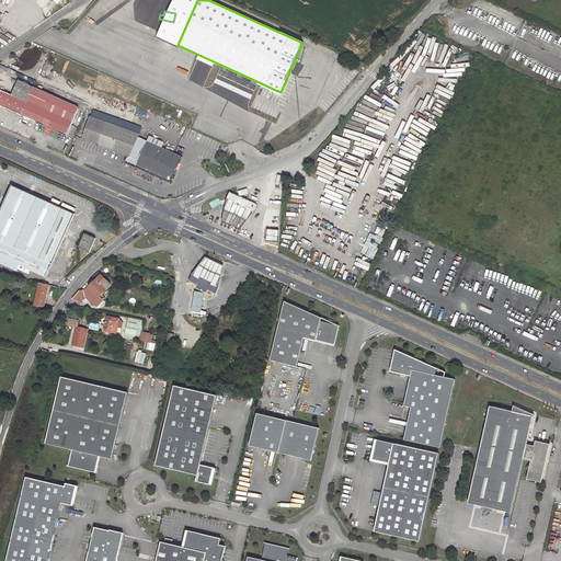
[(79,109),(19,81),(12,95),(72,123),(79,109)]
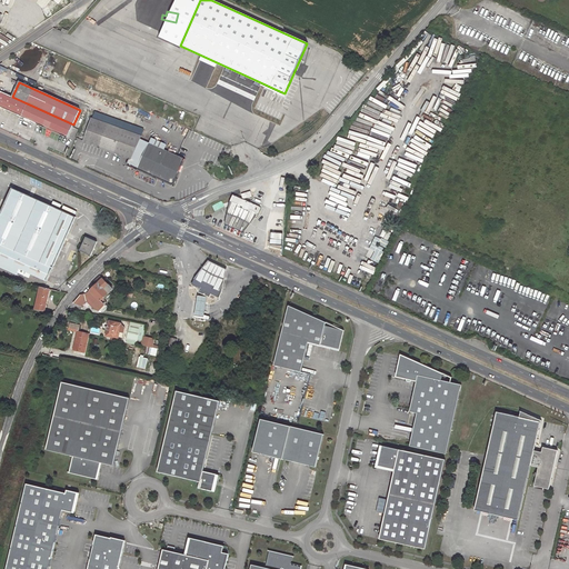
[(0,107),(68,138),(75,125),(73,125),(12,97),(0,90),(0,107)]
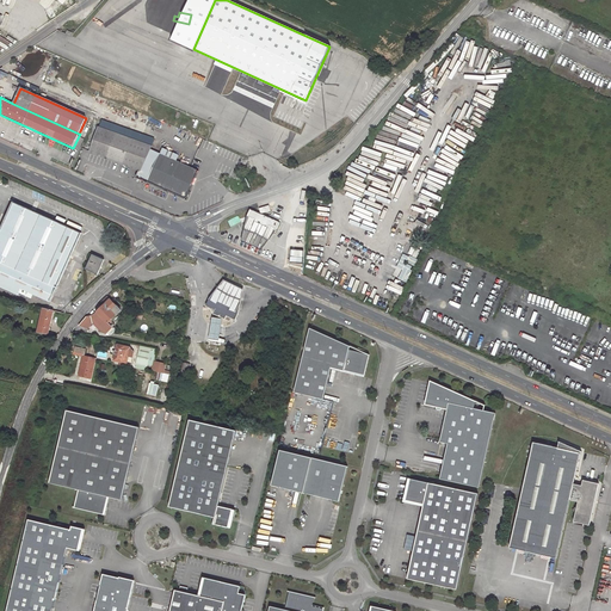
[(150,146),(100,124),(90,148),(140,171),(149,149),(150,146)]
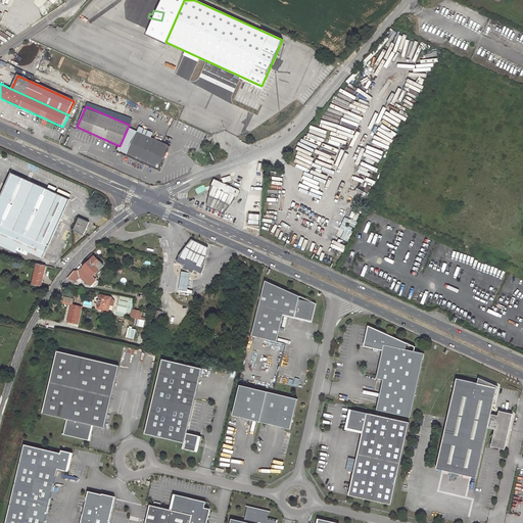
[(149,138),(152,133),(138,127),(136,132),(149,138)]
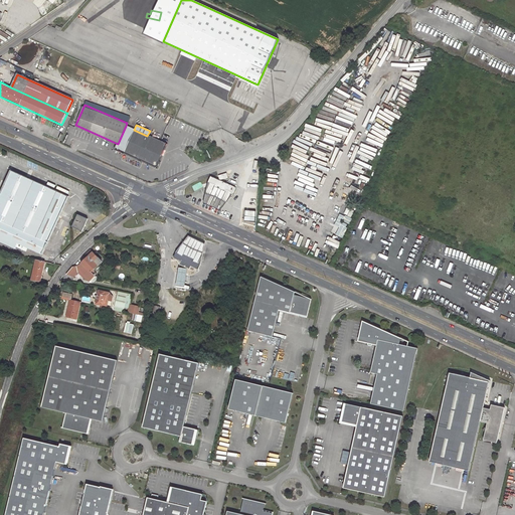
[(157,167),(167,144),(147,136),(134,130),(126,126),(118,144),(116,149),(157,167)]
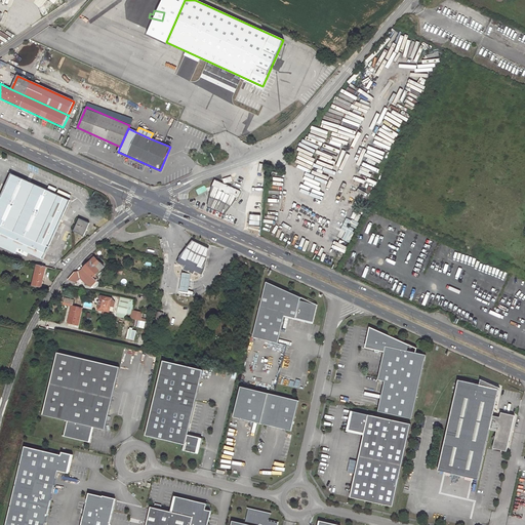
[(0,244),(15,251),(17,247),(42,258),(70,198),(11,171),(0,196),(0,244)]
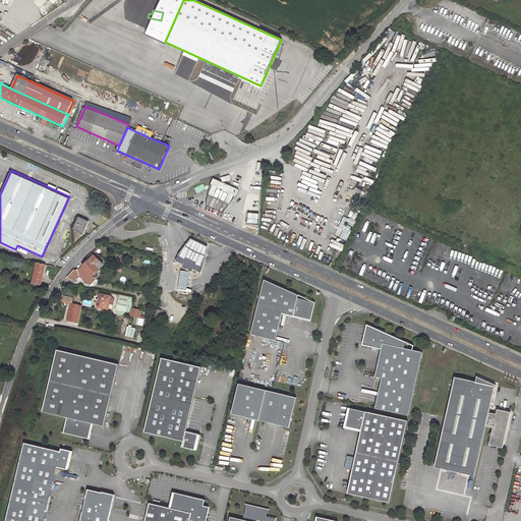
[(237,195),(239,190),(214,178),(212,184),(237,195)]
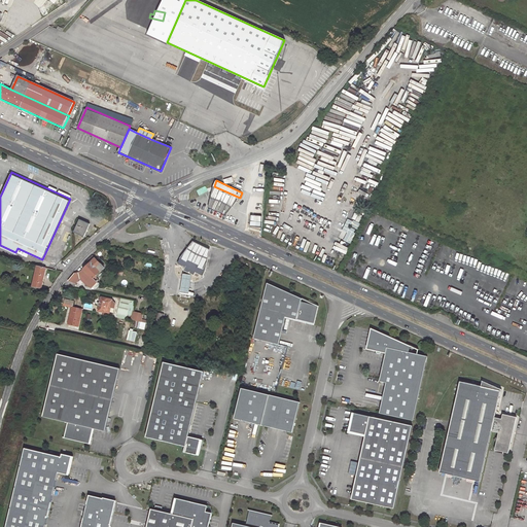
[(209,207),(226,214),(240,198),(214,186),(209,207)]
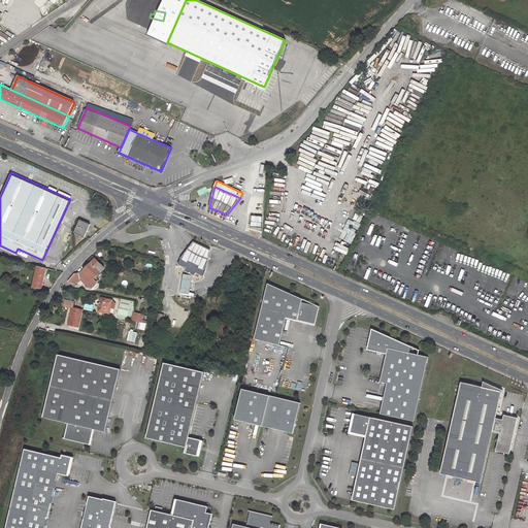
[(251,217),(251,227),(261,227),(261,217),(251,217)]
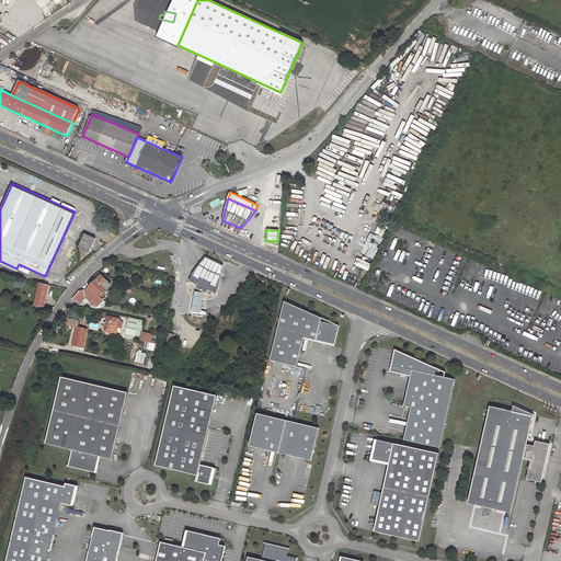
[(95,237),(84,232),(78,245),(89,251),(95,237)]
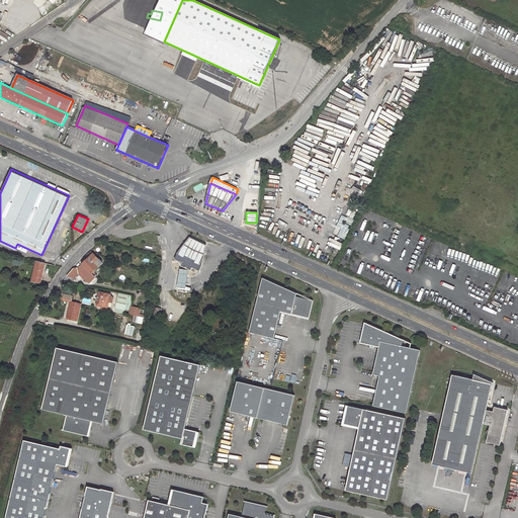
[(342,216),(333,234),(343,239),(352,221),(342,216)]
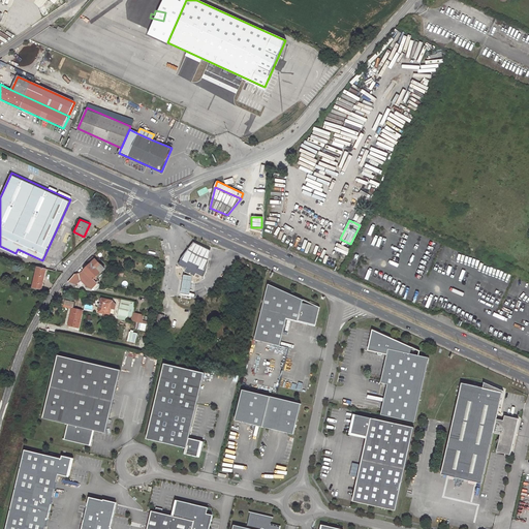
[(212,250),(194,242),(182,259),(207,271),(212,250)]
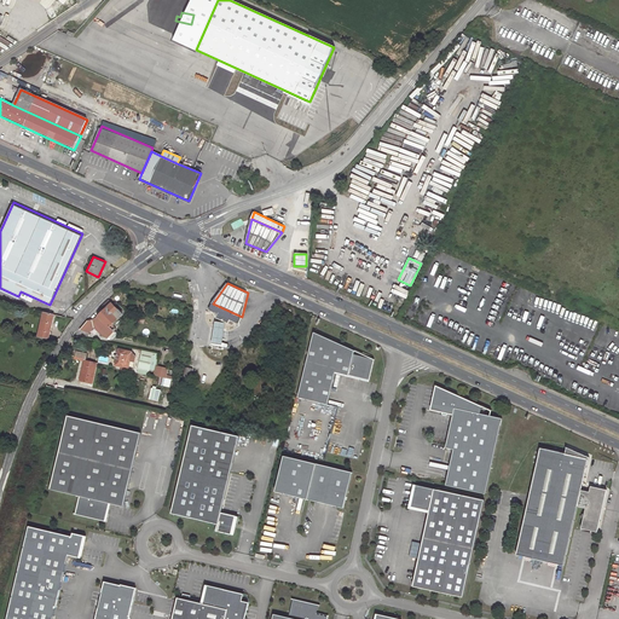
[(117,318),(122,314),(113,304),(109,300),(104,305),(117,318)]
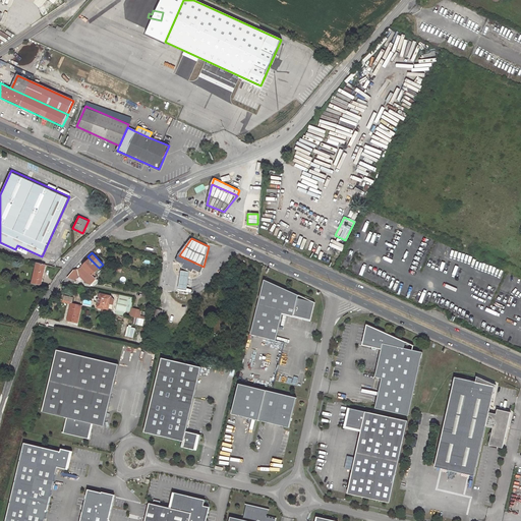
[(179,255),(176,261),(180,263),(179,266),(195,274),(197,271),(201,273),(204,267),(179,255)]
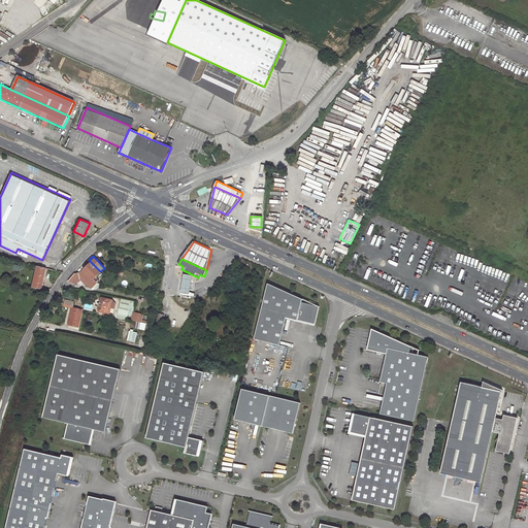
[(86,262),(89,265),(84,269),(93,278),(100,271),(89,260),(86,262)]
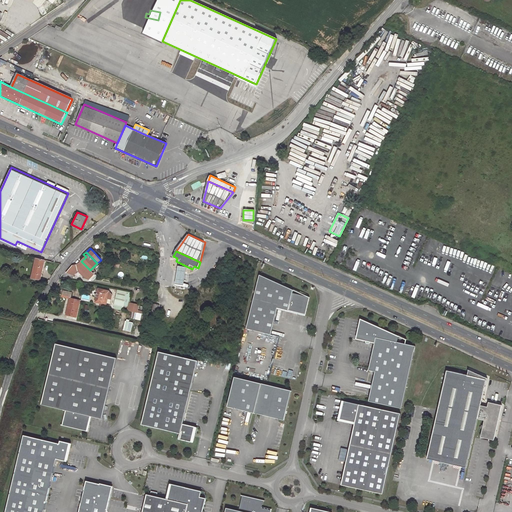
[(45,260),(37,258),(32,278),(41,280),(45,260)]
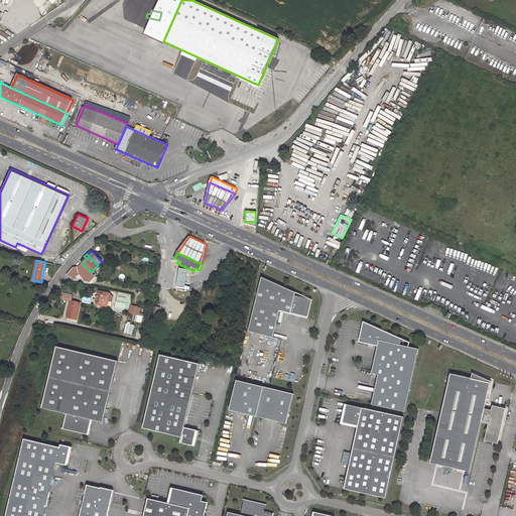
[(79,267),(91,280),(95,276),(91,272),(82,263),(79,267)]
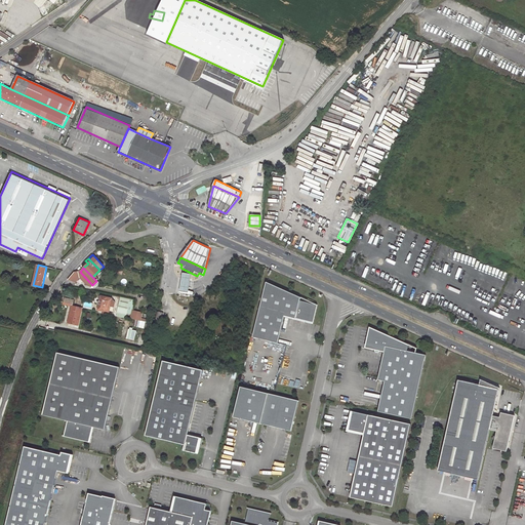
[(79,276),(75,272),(68,280),(72,284),(79,276)]
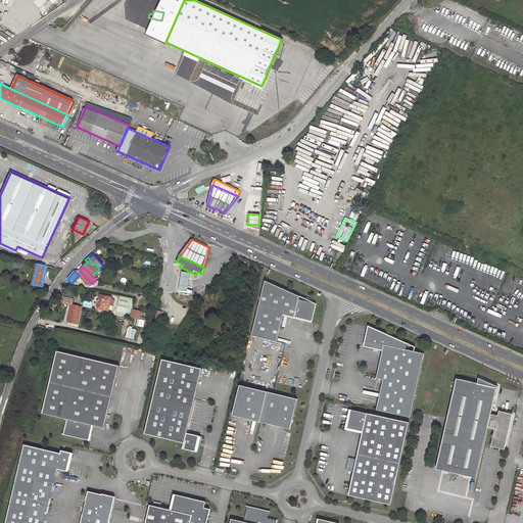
[(191,273),(183,272),(180,289),(188,290),(191,273)]
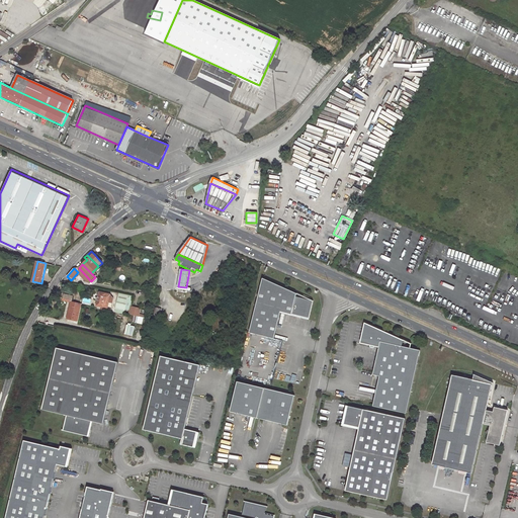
[(295,293),(261,278),(249,333),(273,339),(279,312),(308,318),(312,300),(294,296),(295,293)]
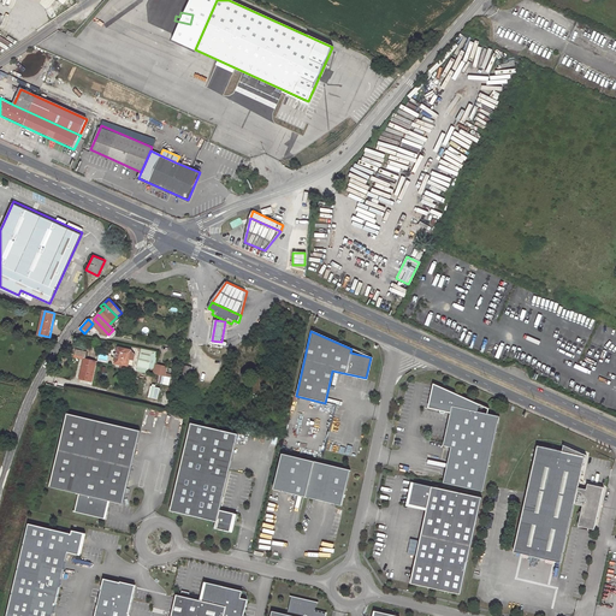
[(132,350),(119,347),(117,362),(125,365),(126,360),(130,361),(132,350)]
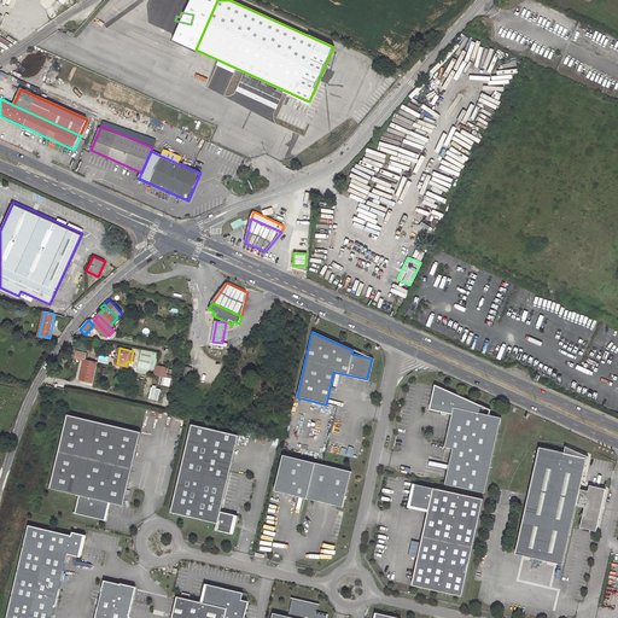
[(140,350),(138,368),(153,371),(152,375),(162,377),(161,385),(170,386),(172,375),(167,374),(168,367),(156,365),(157,354),(140,350)]
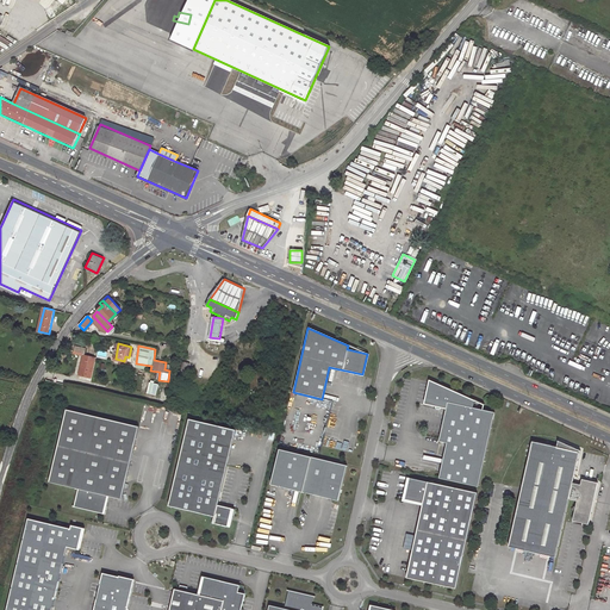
[(85,355),(80,374),(92,377),(95,358),(85,355)]
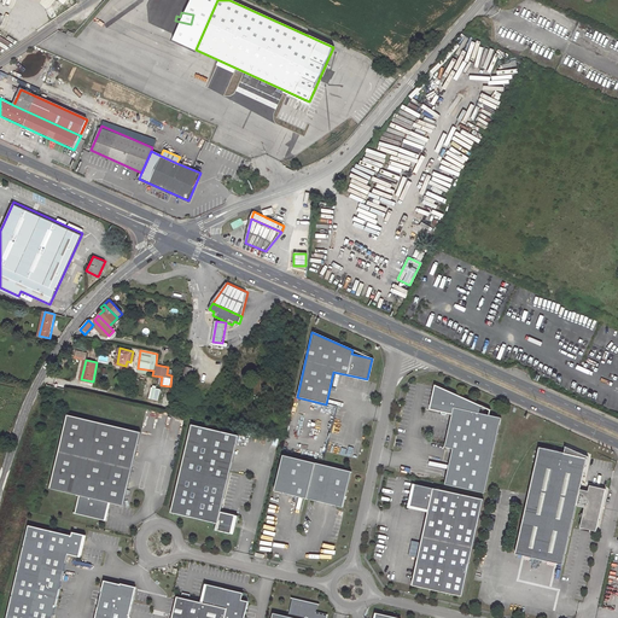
[(435,385),(430,408),(441,410),(439,413),(445,414),(445,412),(452,413),(444,445),(453,448),(445,483),(484,491),(500,417),(478,412),(479,406),(435,385)]
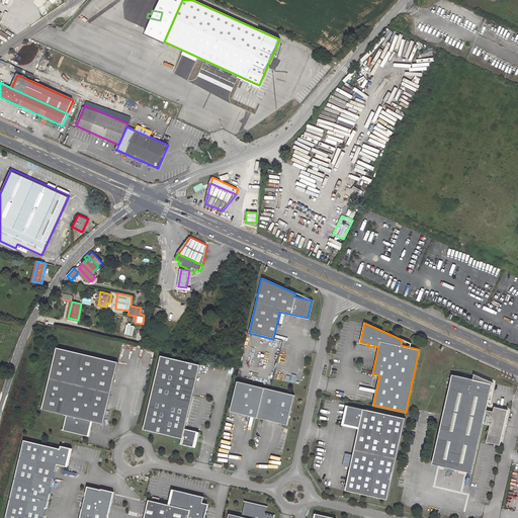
[(133,336),(134,326),(125,325),(124,335),(133,336)]
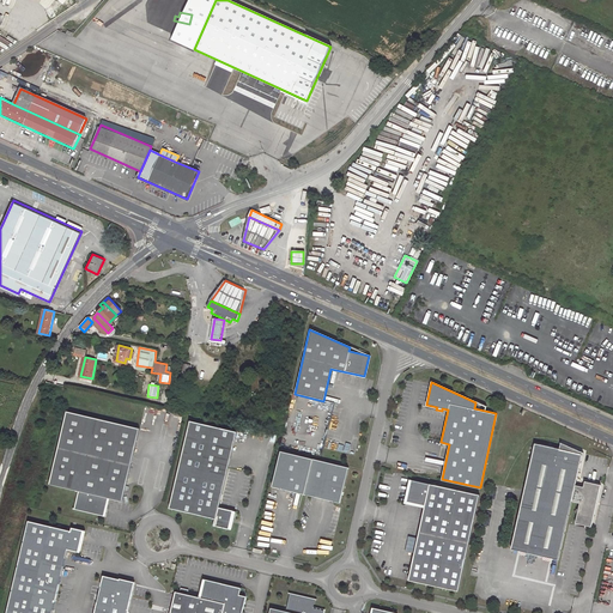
[(140,429),(66,411),(49,484),(78,491),(74,509),(103,516),(108,498),(122,502),(140,429)]
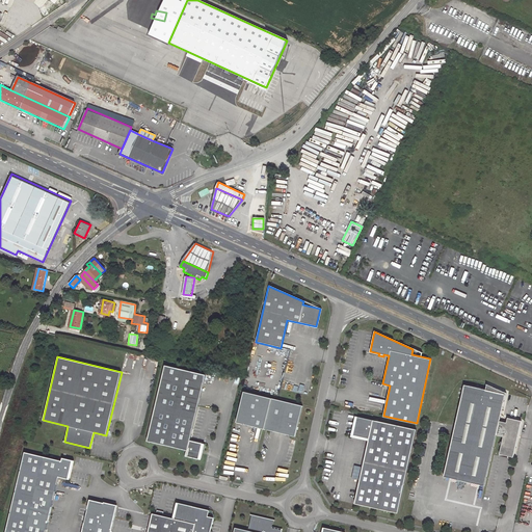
[(206,374),(165,365),(148,441),(187,450),(185,456),(198,459),(201,450),(203,451),(204,451),(205,444),(190,440),(206,374)]
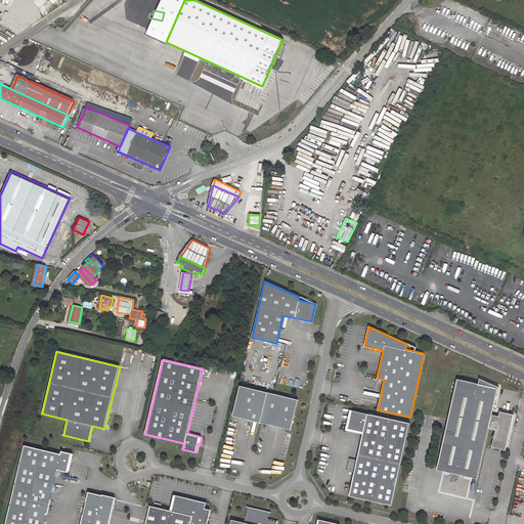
[(478,384),(456,380),(437,471),(439,471),(454,474),(477,479),(488,429),(495,431),(491,447),(506,450),(513,415),(499,411),(498,417),(491,416),(497,387),(479,379),(478,384)]
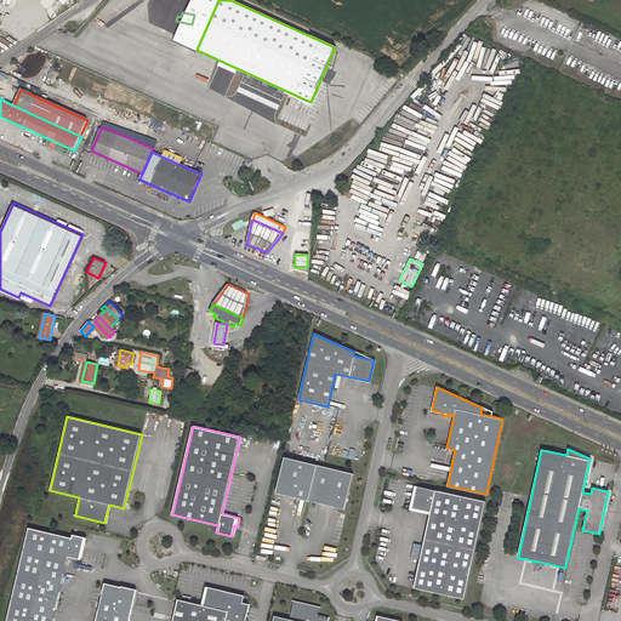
[(352,473),(285,457),(277,494),(343,510),(352,473)]
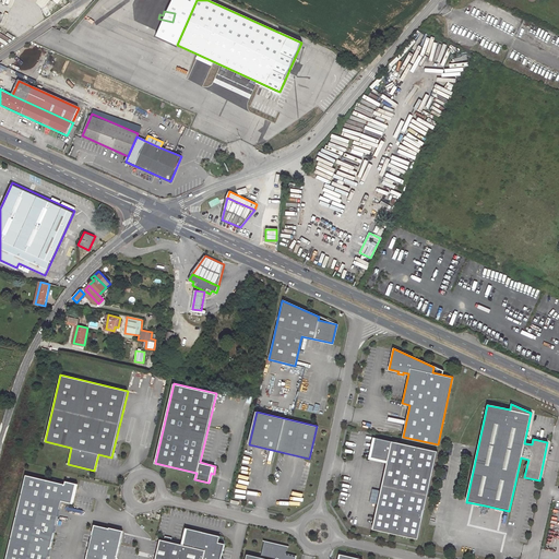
[(437,450),(375,437),(370,458),(388,461),(372,528),(417,538),(437,450)]
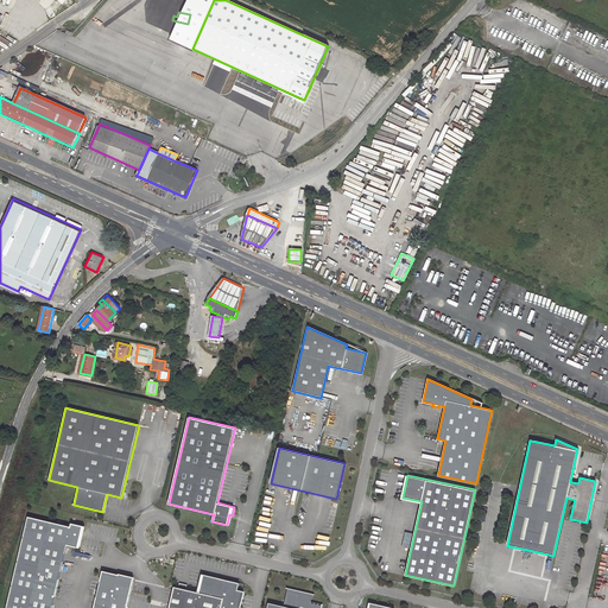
[(71,527),(29,518),(7,607),(52,607),(68,545),(78,548),(83,526),(71,524),(71,527)]
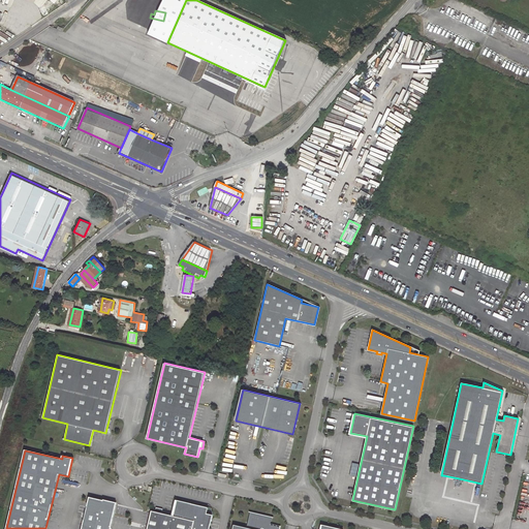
[(116,503),(90,497),(82,528),(111,528),(112,527),(111,526),(116,503)]
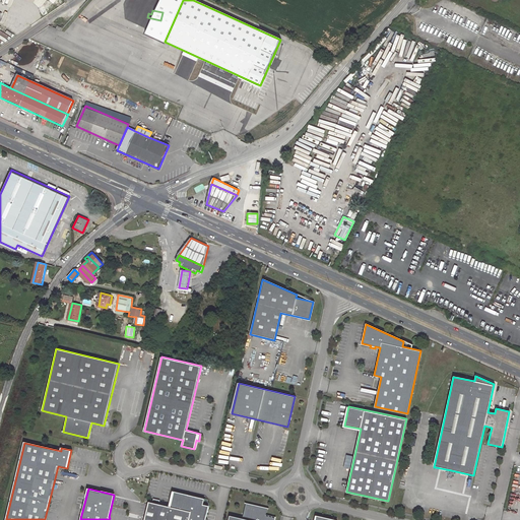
[(174,492),(171,507),(191,512),(188,519),(205,519),(206,518),(205,518),(205,515),(207,515),(209,506),(203,505),(204,499),(174,492)]
